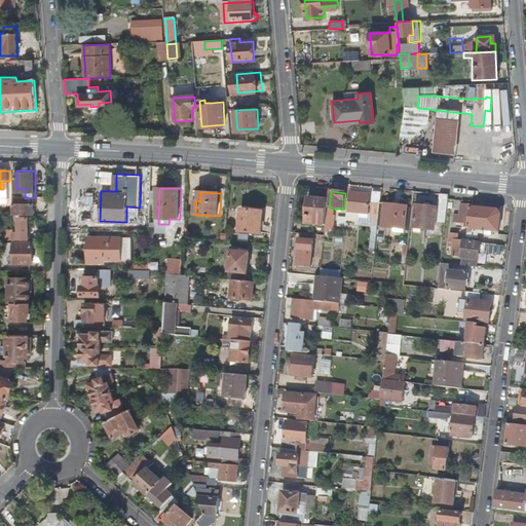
[(370,195),(349,193),(347,212),(368,214),(370,195)]
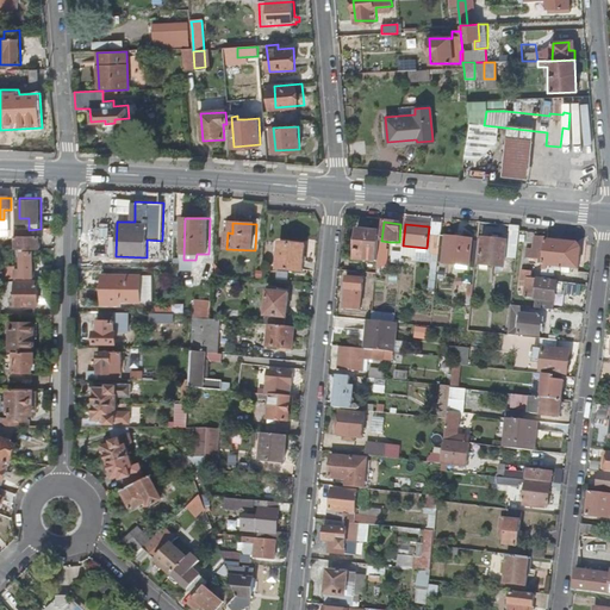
[(508,244),(518,246),(521,226),(510,225),(508,244)]
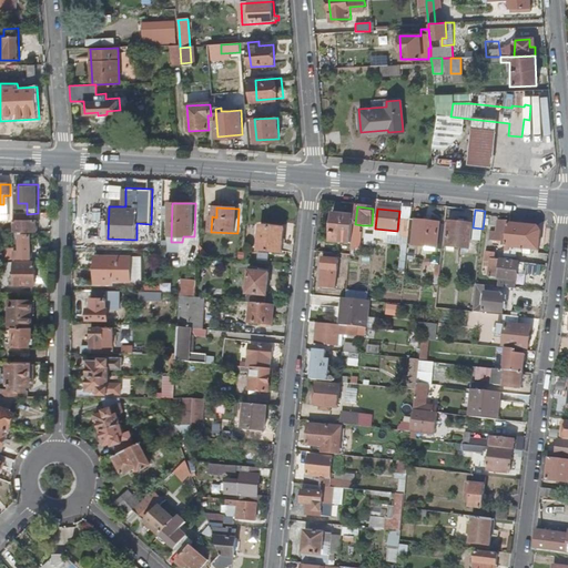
[(354,224),(354,216),(333,214),(330,242),(352,244),(354,224)]
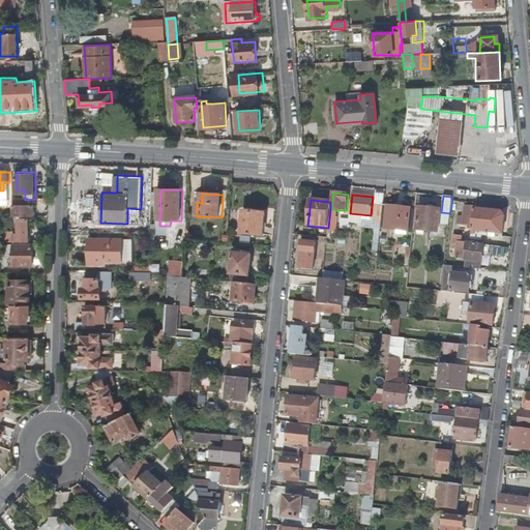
[(382,221),(383,206),(375,205),(374,219),(382,221)]
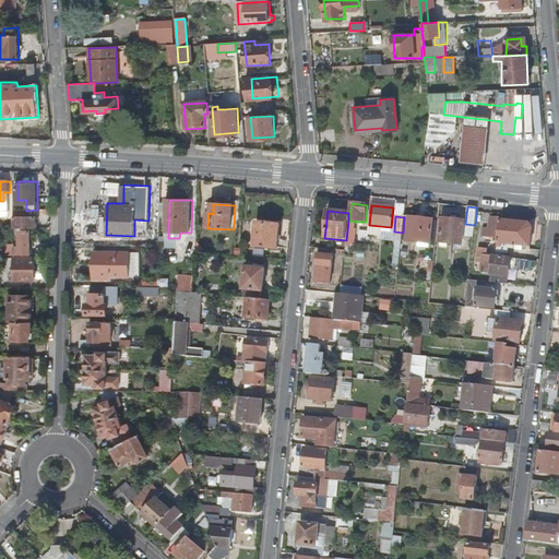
[(430,244),(432,219),(404,216),(404,217),(403,233),(402,241),(418,242),(430,244)]
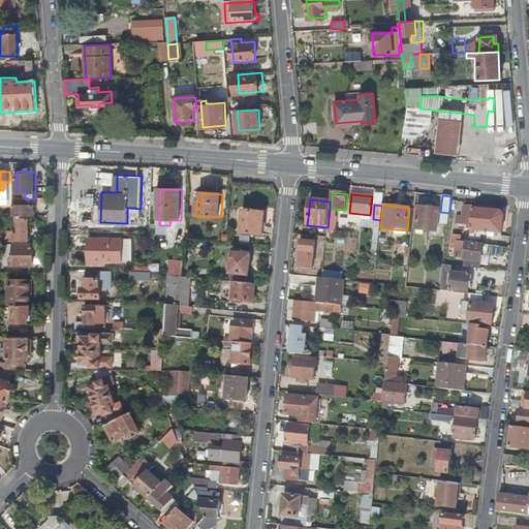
[(472,208),(473,206),(464,205),(463,218),(459,218),(459,227),(470,229),(472,208)]
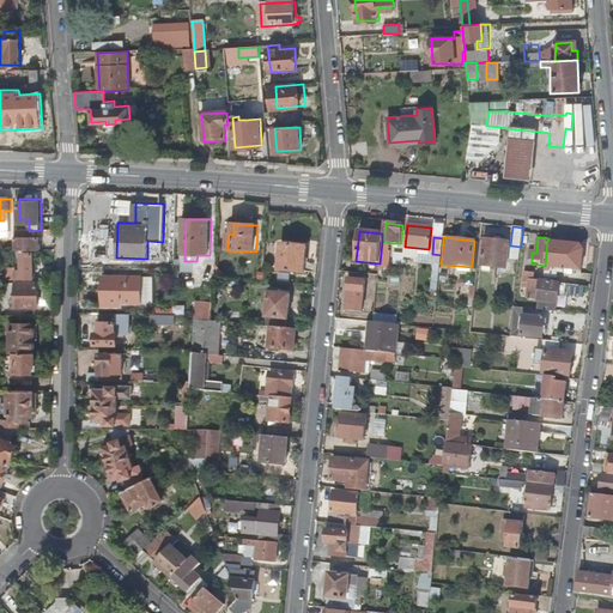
[(37,240),(29,240),(17,240),(17,250),(37,252),(37,240)]
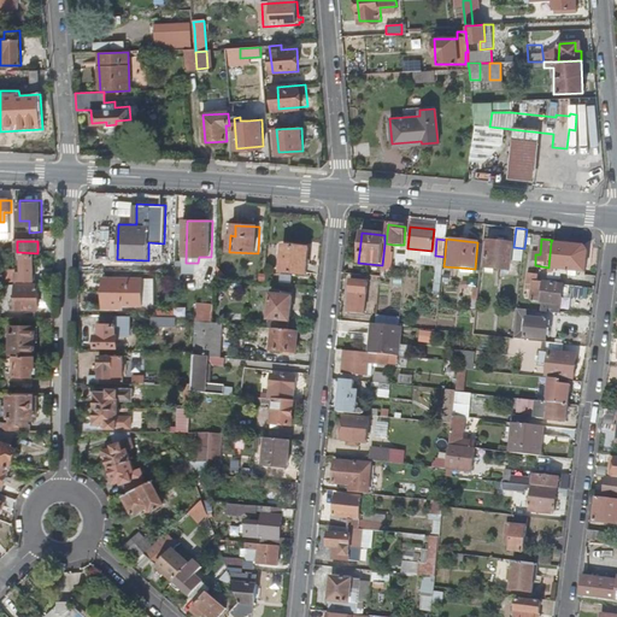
[(489,241),(489,244),(486,265),(486,268),(509,270),(512,245),(489,241)]
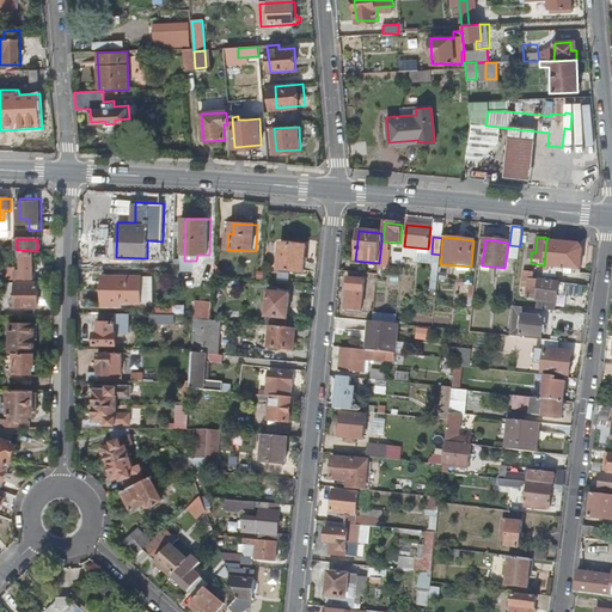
[(543,276),(551,277),(552,267),(562,268),(581,270),(583,250),(577,245),(546,240),(544,265),(543,276)]
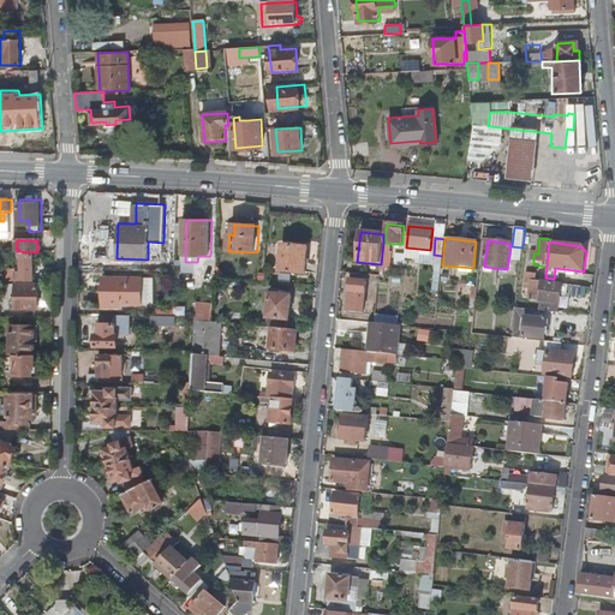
[(390,269),(393,244),(384,243),(383,243),(381,264),(381,268),(390,269)]
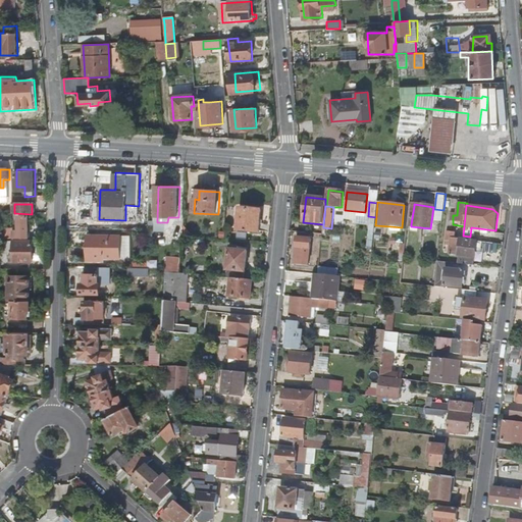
[(264,210),(242,208),(240,231),(261,233),(264,210)]
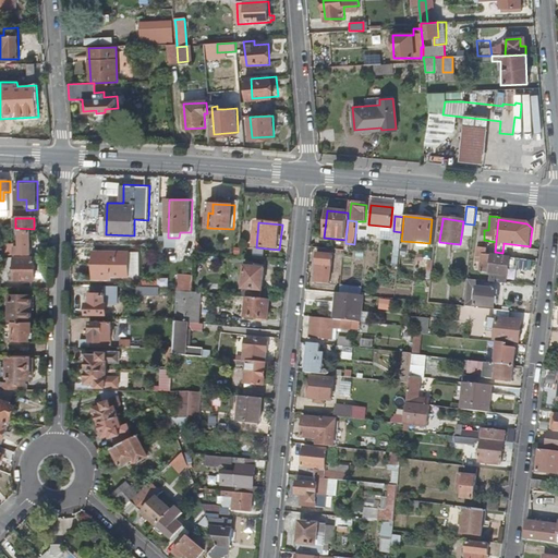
[(22,249),(15,247),(16,255),(34,255),(34,231),(23,231),(22,249)]
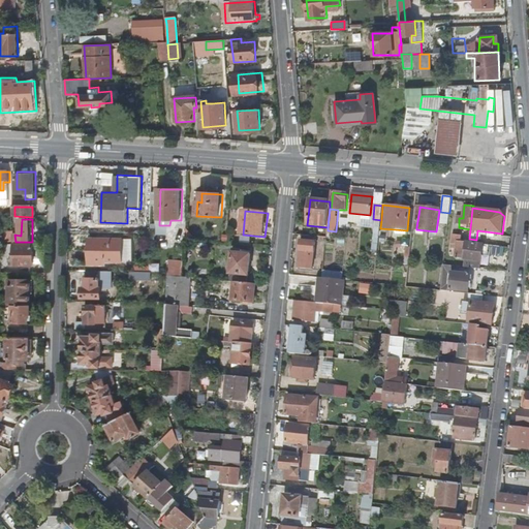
[(477,230),(476,240),(479,240),(480,234),(486,235),(486,231),(477,230)]
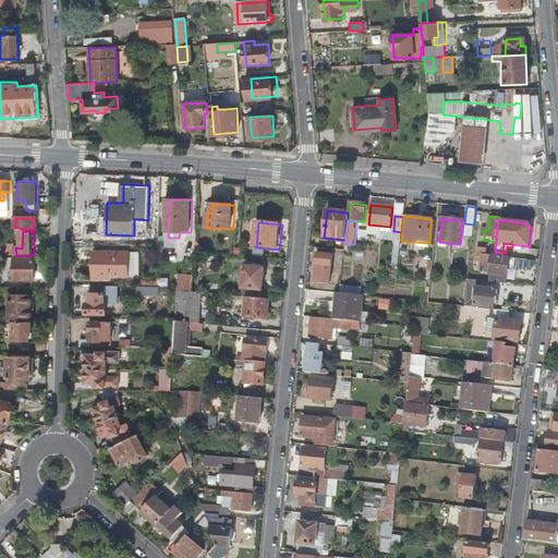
[(482,275),(490,276),(493,256),(486,255),(487,251),(478,250),(476,265),(478,267),(478,273),(482,273),(482,275)]
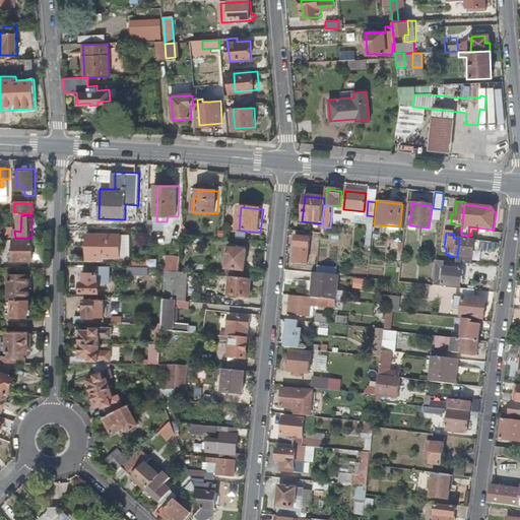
[(121,235),(88,235),(88,260),(104,260),(104,257),(121,257),(121,235)]
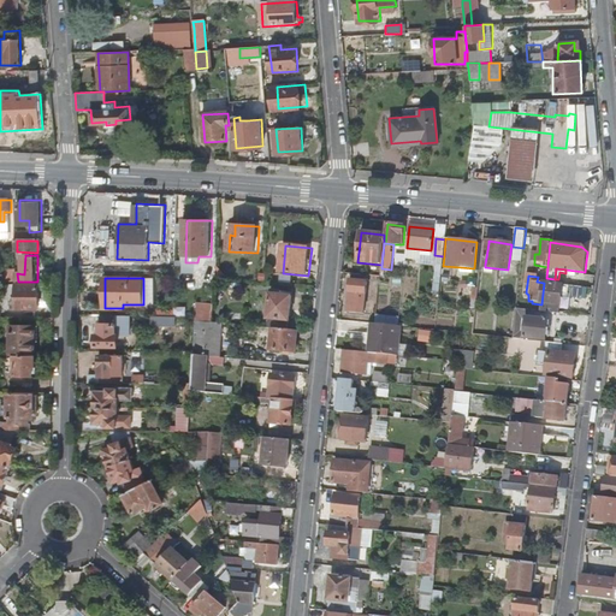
[(365,315),(368,283),(351,282),(350,294),(355,294),(354,303),(350,303),(349,313),(365,315)]
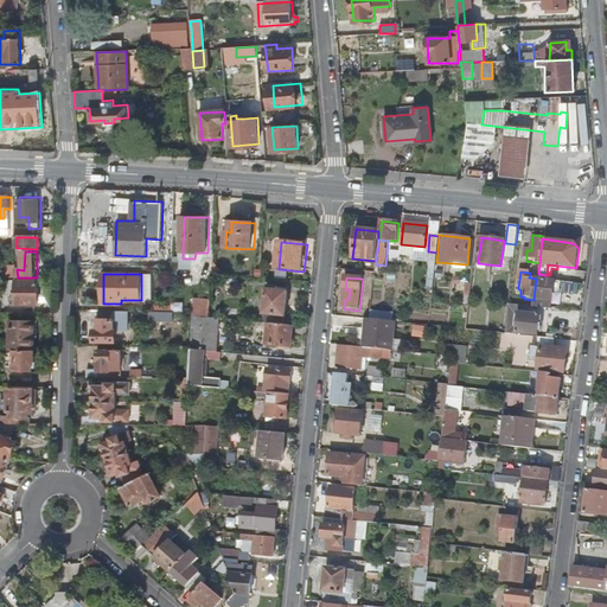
[(554,305),(555,296),(556,289),(554,289),(554,286),(555,281),(538,279),(536,279),(534,300),(532,307),(551,310),(551,305),(554,305)]
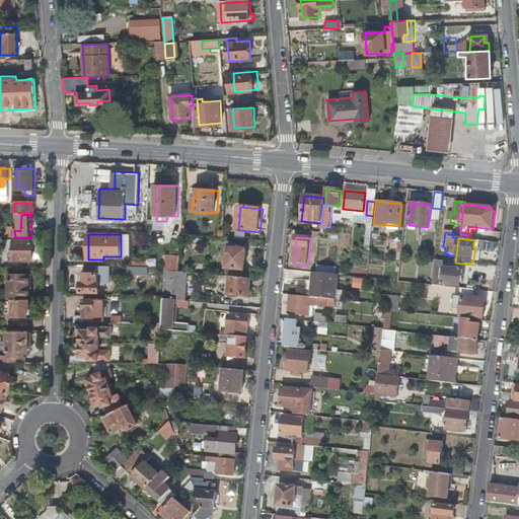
[(32,241),(14,241),(13,262),(32,262),(32,241)]
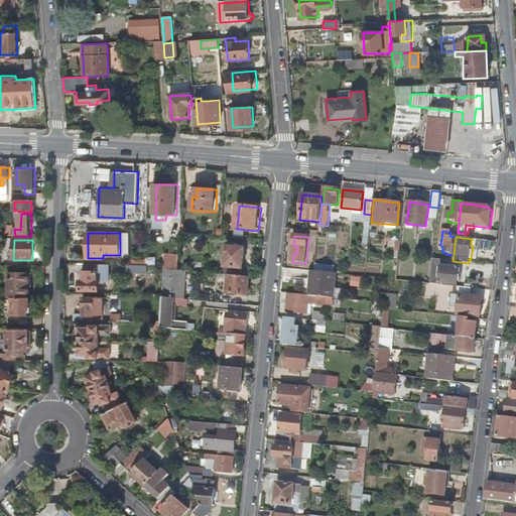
[(229,248),(226,275),(230,275),(244,277),(247,250),(229,248)]
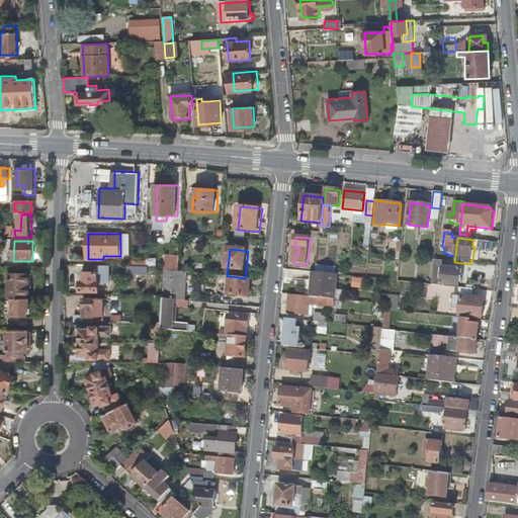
[(165,266),(165,270),(180,272),(181,255),(166,254),(165,266)]
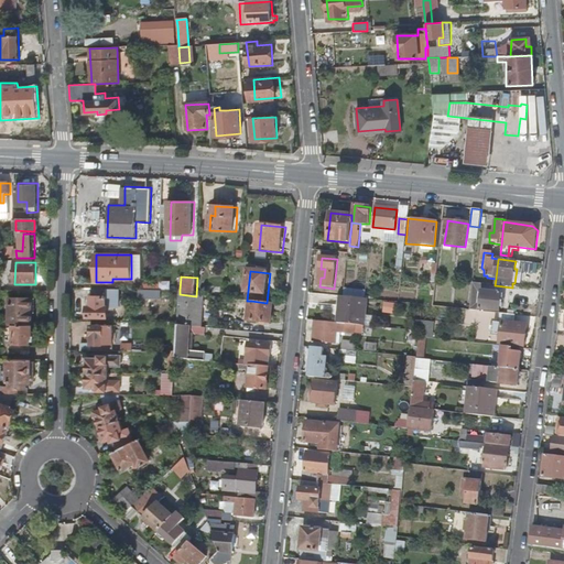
[(475,306),(477,290),(478,283),(473,283),(470,311),(480,312),(480,310),(480,306),(475,306)]
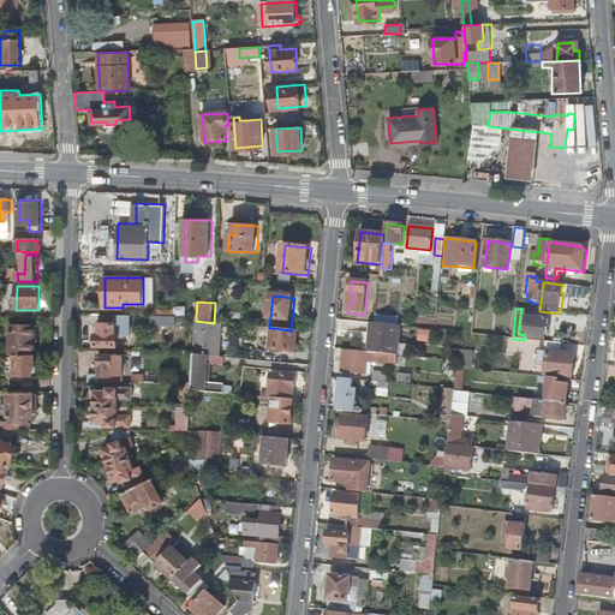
[(95,346),(118,347),(118,334),(130,335),(130,315),(117,315),(101,315),(100,333),(96,333),(95,346)]
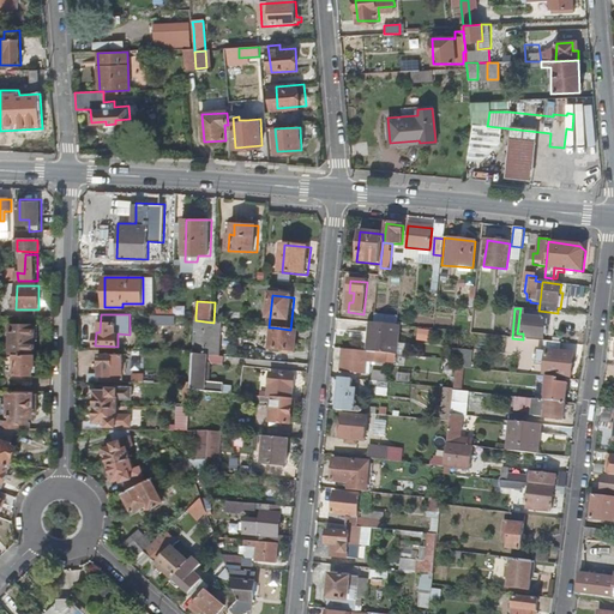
[(546,318),(525,315),(523,333),(523,337),(543,339),(546,326),(548,326),(548,321),(546,321),(546,318)]
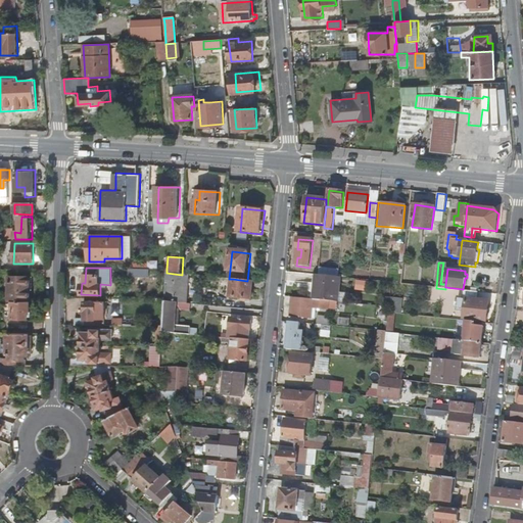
[(317,300),(335,301),(338,277),(319,275),(314,275),(311,299),(314,299),(317,300)]
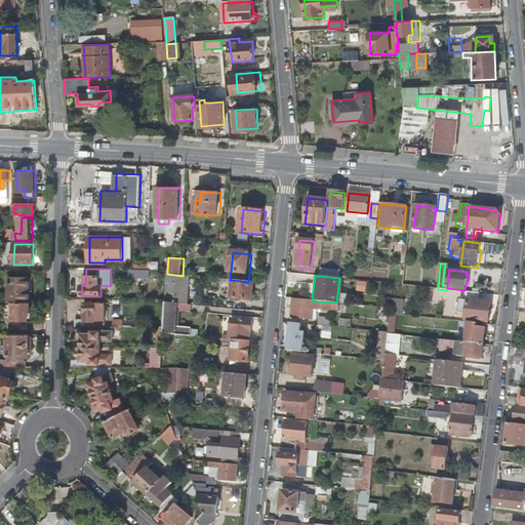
[(10,279),(9,304),(14,304),(32,304),(32,285),(35,285),(35,279),(10,279)]
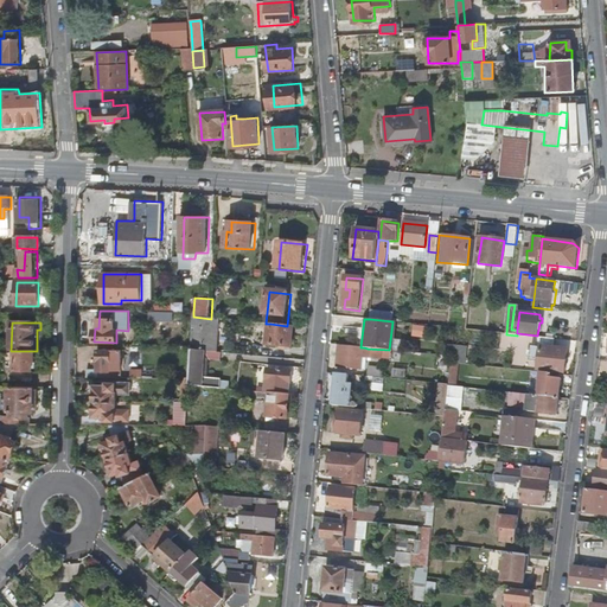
[(293,347),(295,327),(287,326),(270,324),(268,345),(293,347)]
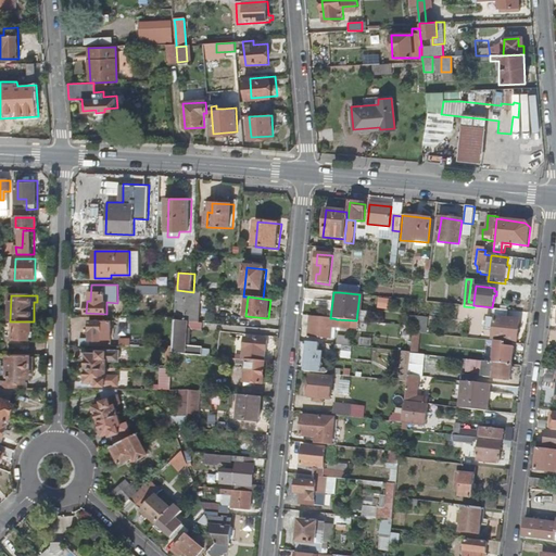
[(175,321),(186,321),(188,300),(177,299),(176,319),(175,321)]
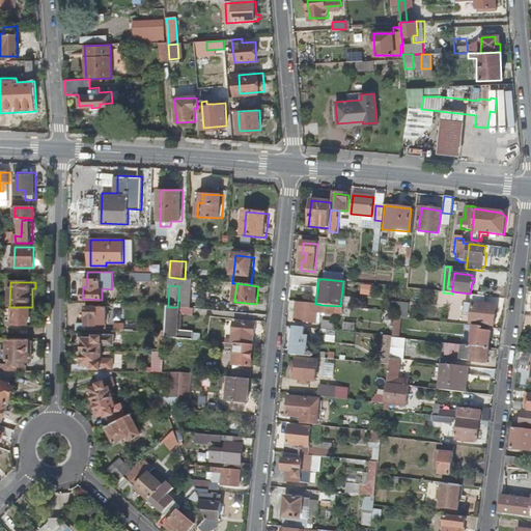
[(484,304),(485,297),(478,296),(477,303),(471,302),(470,304),(466,303),(465,314),(469,315),(469,323),(494,326),(496,305),(484,304)]
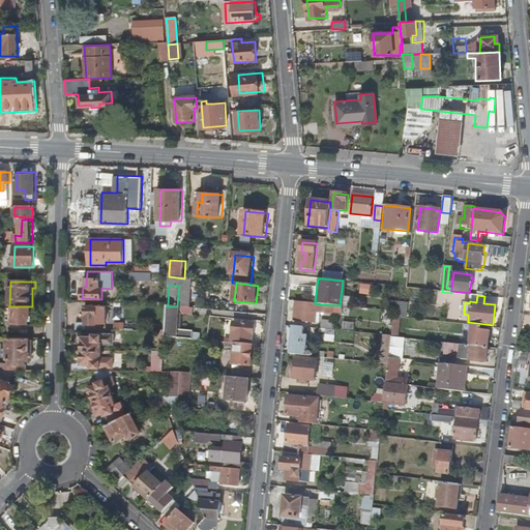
[(315,303),(296,301),(294,321),(316,323),(318,303),(315,303)]
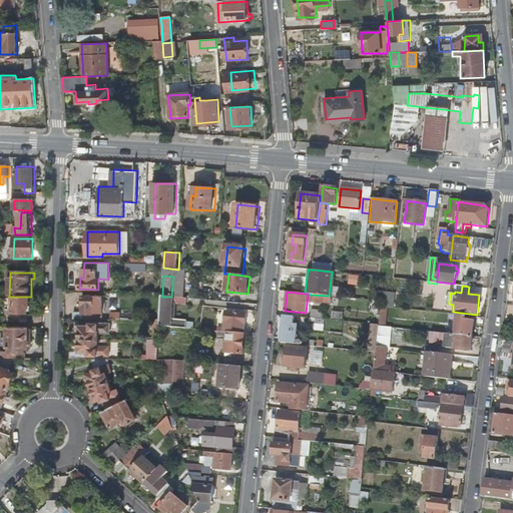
[(382,307),(388,308),(392,308),(394,294),(383,293),(382,302),(382,307)]
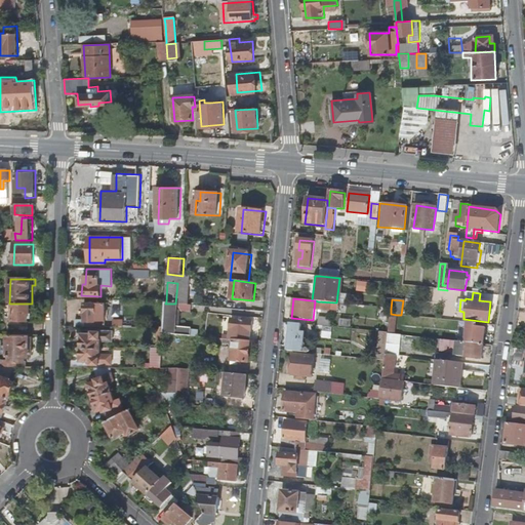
[(97,303),(85,303),(85,321),(96,322),(96,318),(99,318),(99,312),(96,312),(97,303)]
